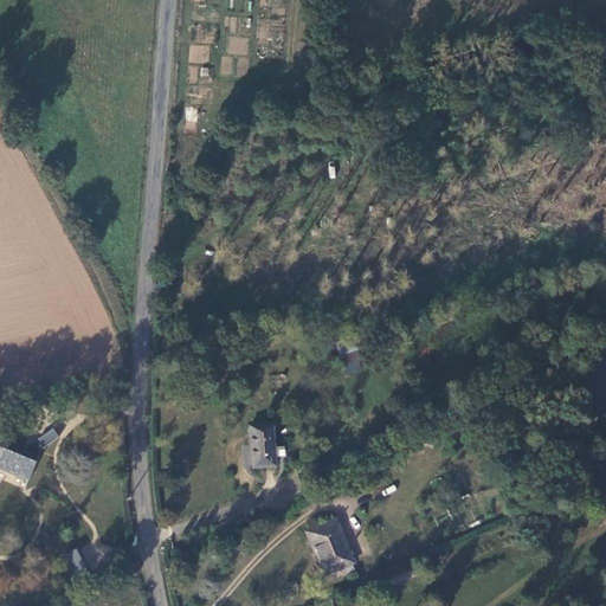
[(229,37),(227,53),(247,55),(247,38),(229,37)]
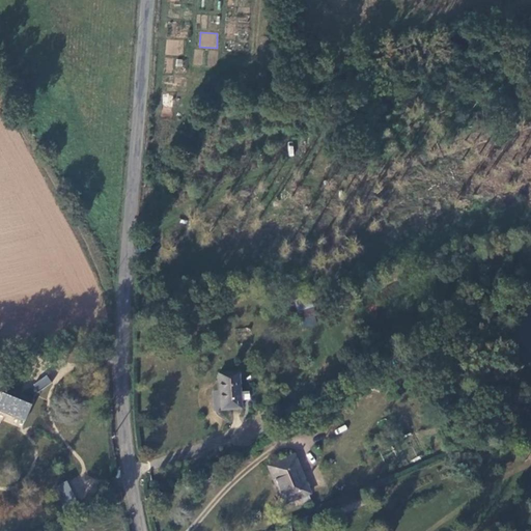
[(167,39),(165,54),(182,56),(184,40),(167,39)]
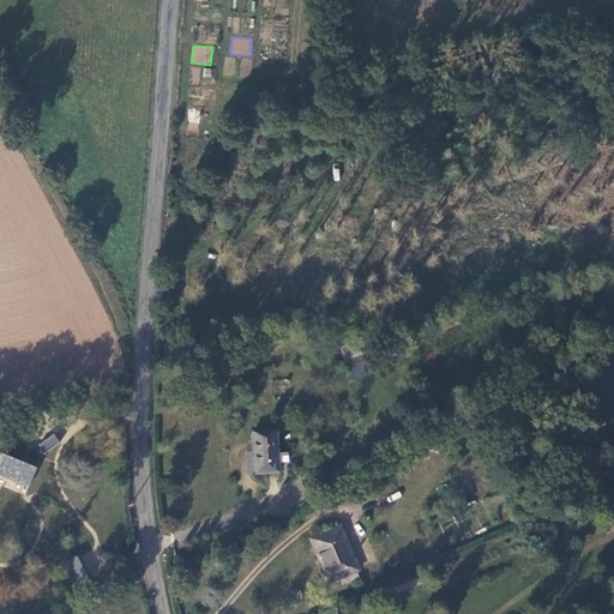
[(200,85),(200,66),(191,66),(191,84),(200,85)]
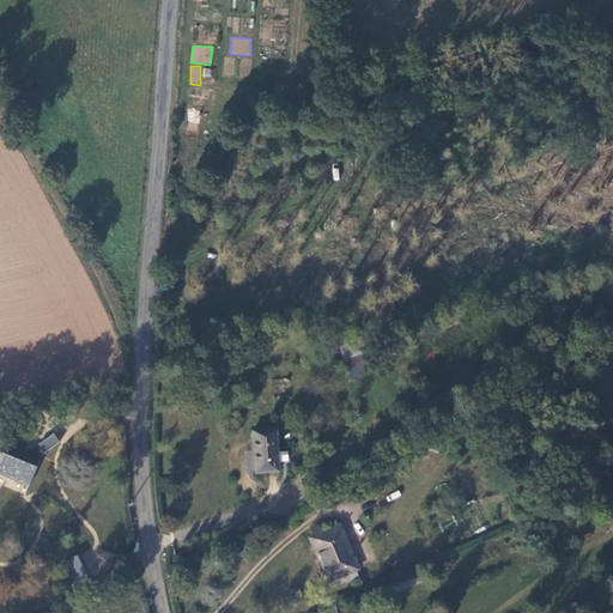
[(199,135),(199,108),(187,108),(187,135),(199,135)]
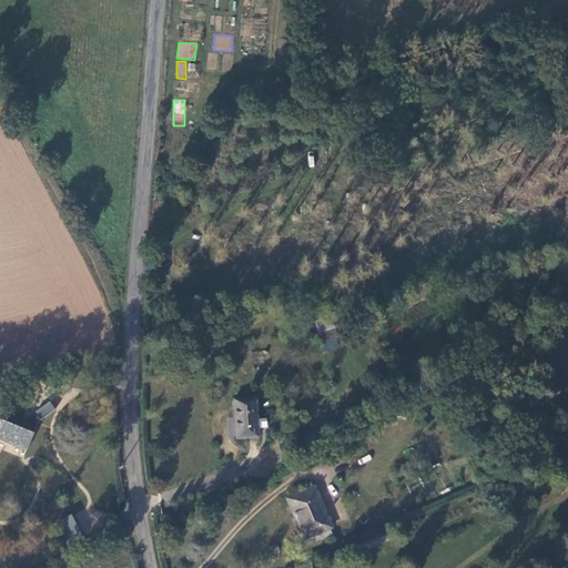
[(332,316),(314,322),(318,334),(335,328),(332,316)]
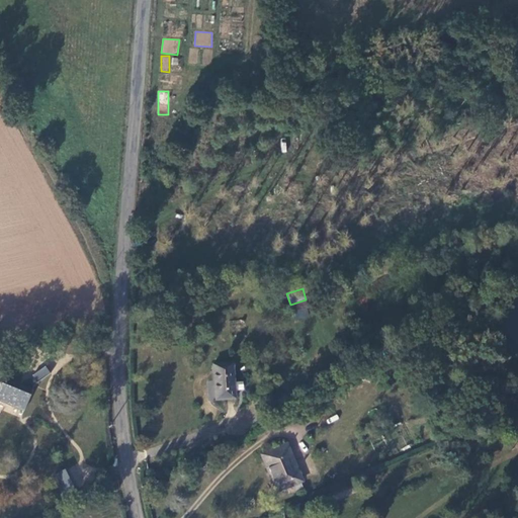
[(212,365),(216,401),(235,400),(235,392),(234,383),(233,363),(212,365)]
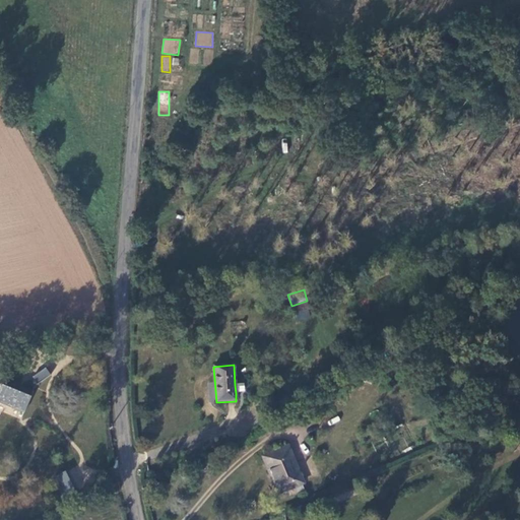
[(45,369),(33,377),(38,385),(50,376),(45,369)]
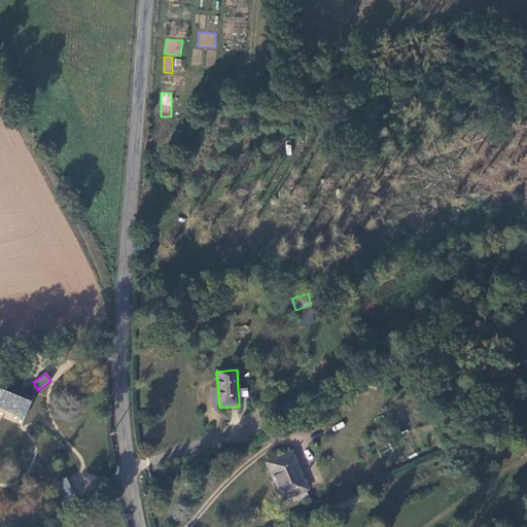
[(3,384),(0,390),(0,408),(25,418),(33,396),(3,384)]
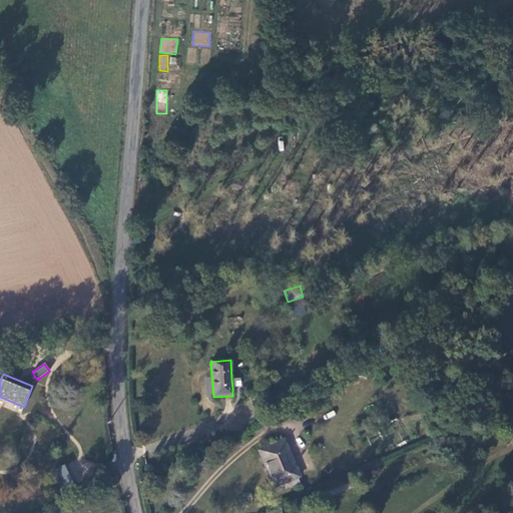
[(240,379),(231,380),(232,388),(240,388),(240,379)]
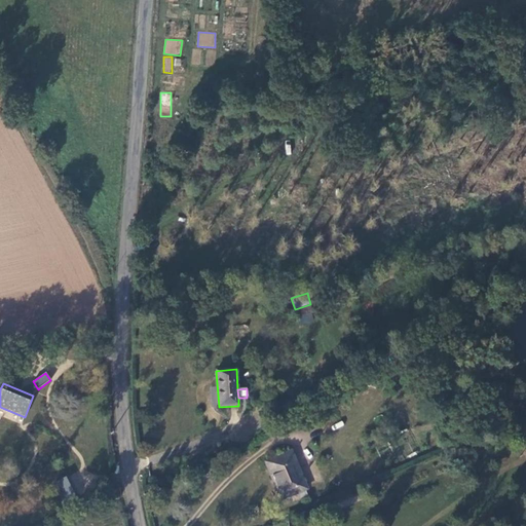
[(267,461),(278,489),(276,489),(282,500),(291,496),(305,490),(307,489),(303,479),(301,480),(293,460),(295,459),(291,451),(267,461)]
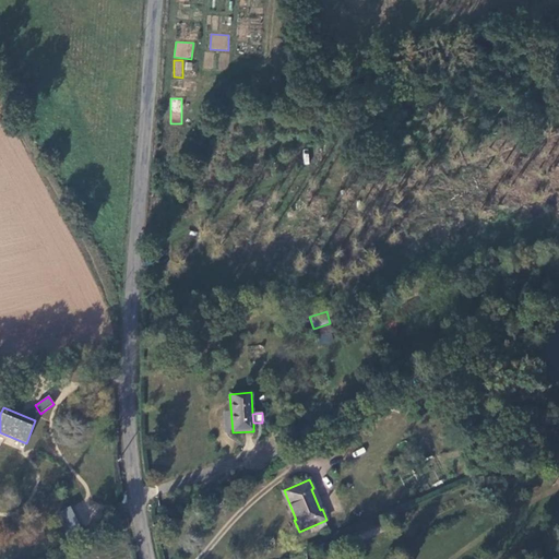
[(72,507),(58,513),(70,535),(83,528),(72,507)]
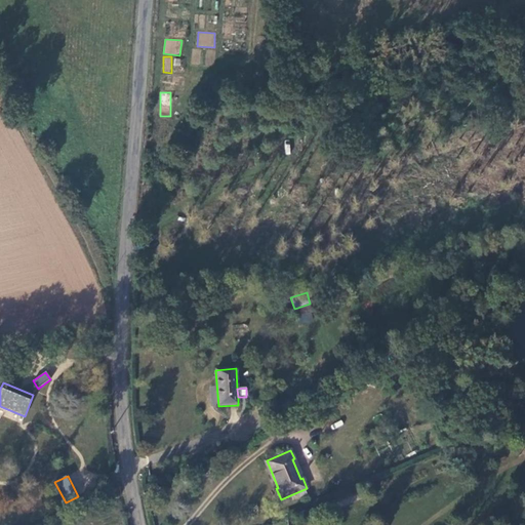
[(305,489),(290,495),(292,501),(308,495),(305,489)]
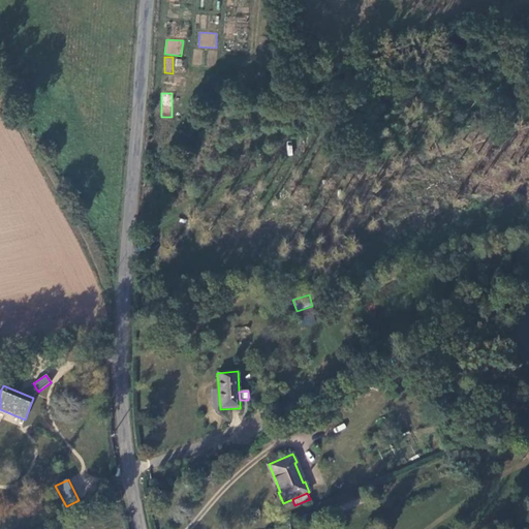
All buildings are outlined.
